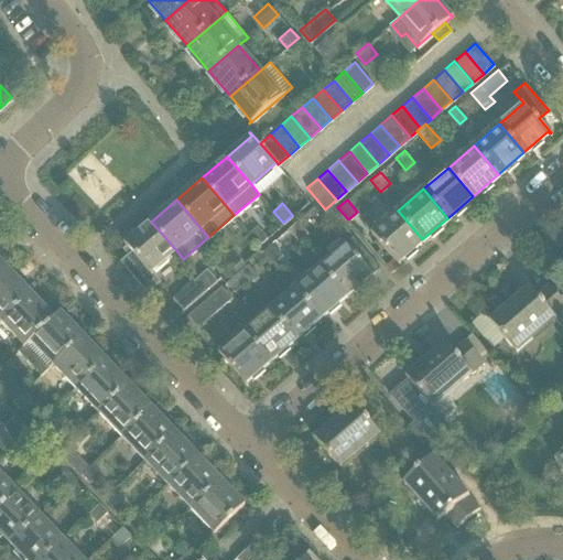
[(422,239),(398,211),(374,232),(371,229),(370,230),(399,264),(400,262),(398,260),(422,239)]
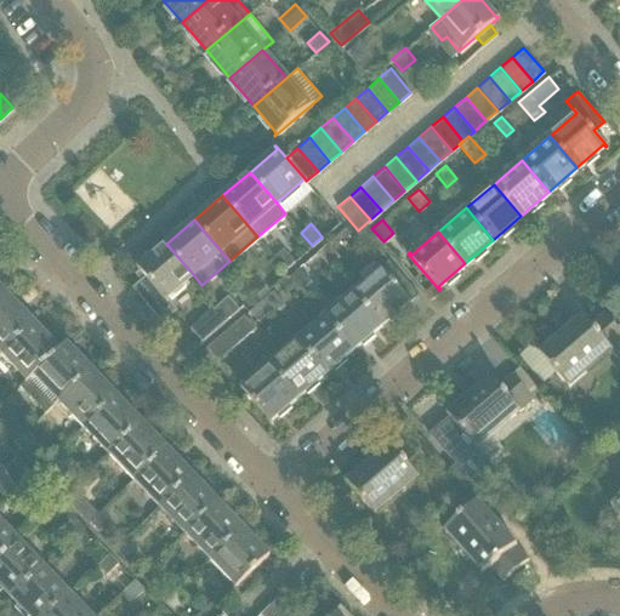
[(326,243),(317,251),(328,264),(339,256),(326,243)]
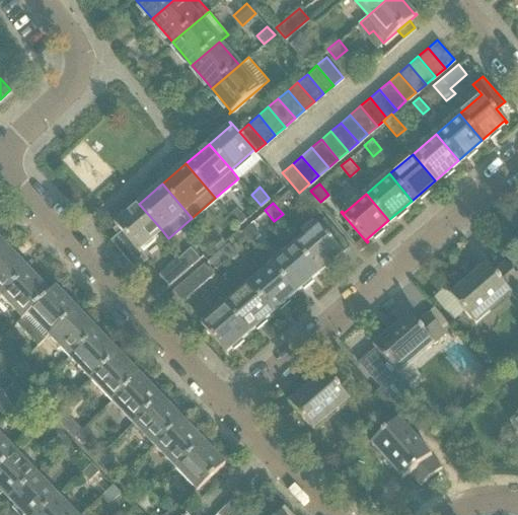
[(121,230),(111,239),(135,269),(136,268),(135,266),(145,256),(143,253),(140,250),(138,248),(161,229),(139,204),(123,217),(122,215),(114,222),(121,230)]
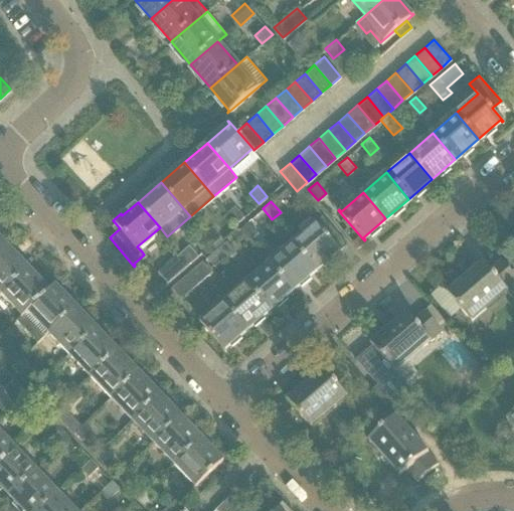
[(234,205),(226,212),(235,223),(243,216),(234,205)]
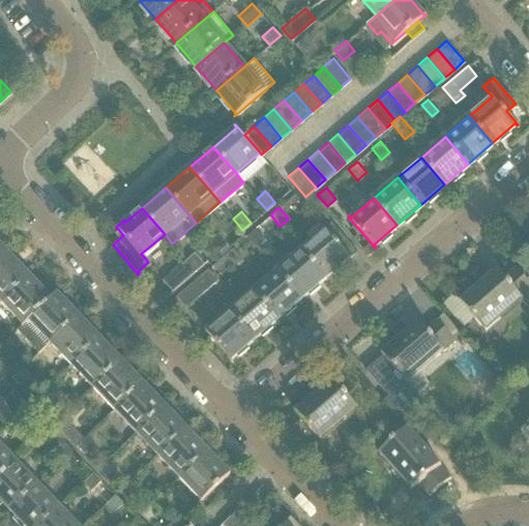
[(255,227),(246,235),(257,246),(265,239),(255,227)]
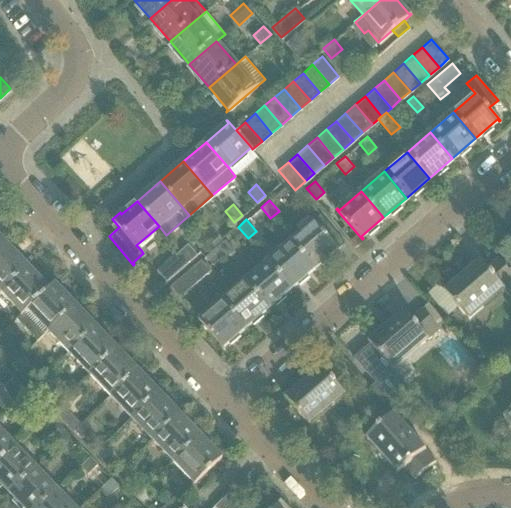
[(315,221),(291,241),(314,267),(336,248),(338,250),(339,249),(315,221)]
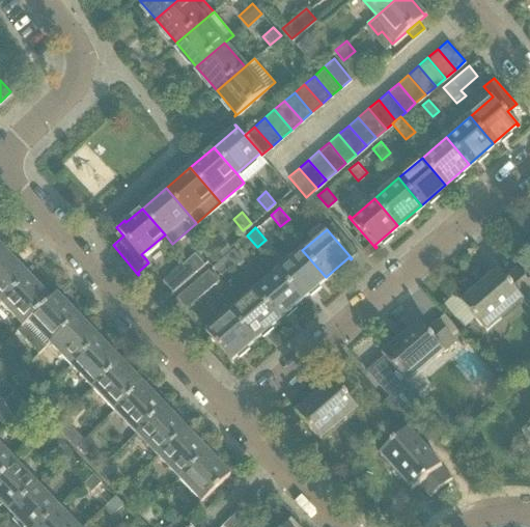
[(210,239),(220,250),(228,243),(219,231),(210,239)]
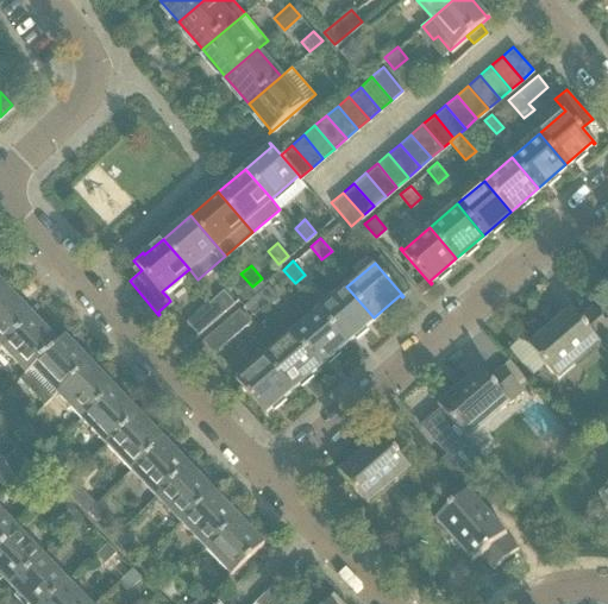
[(267,284),(256,293),(264,303),(267,306),(277,297),(267,284)]
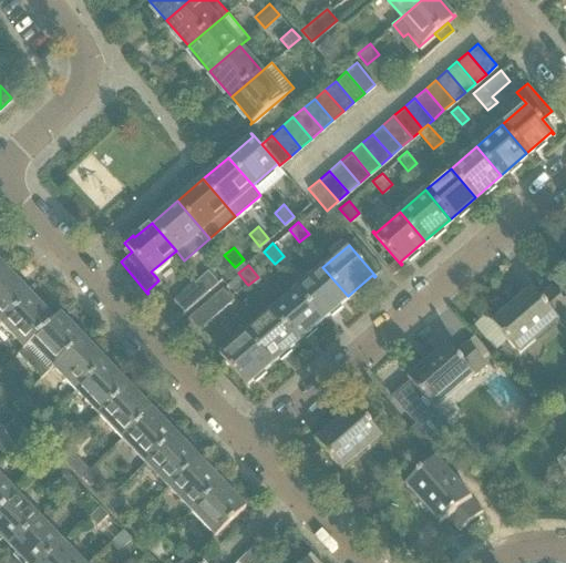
[(322,267),(297,289),(322,318),(348,296),(322,267)]
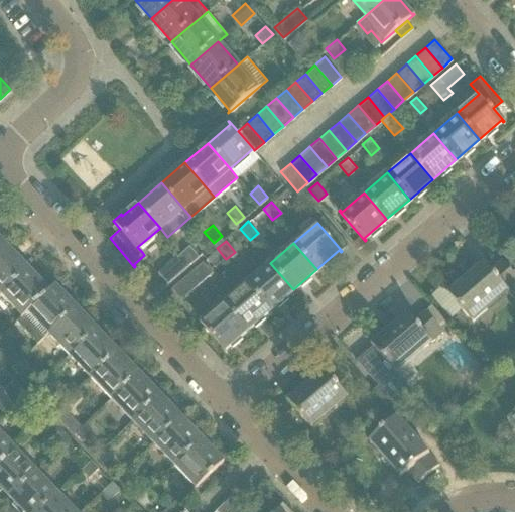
[(189,245),(180,252),(190,263),(199,256),(189,245)]
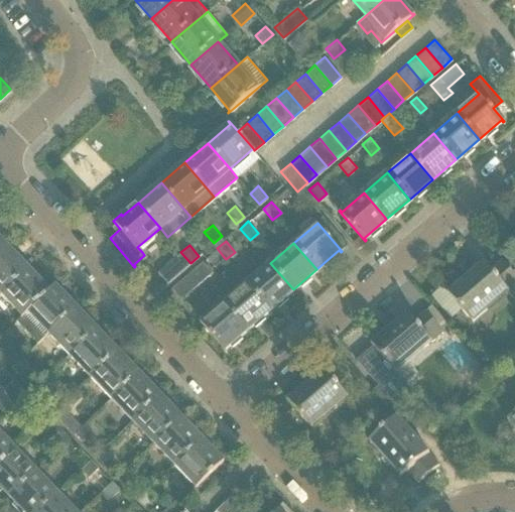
[(0,291),(24,269),(3,247),(0,249),(0,291)]
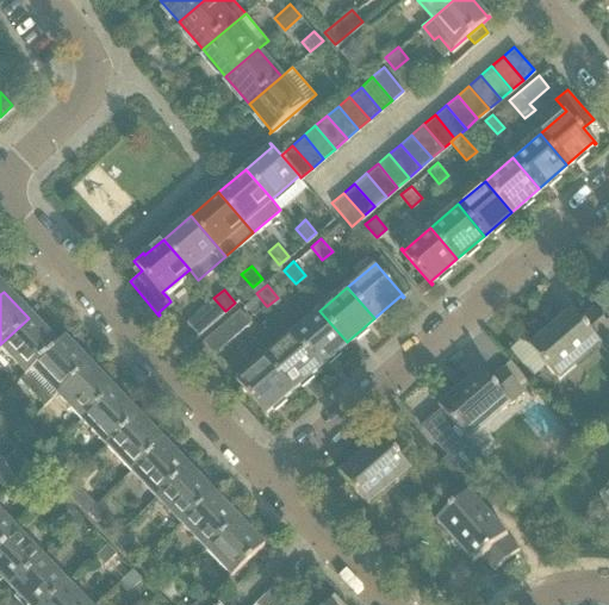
[(256,293),(244,304),(253,315),(265,304),(256,293)]
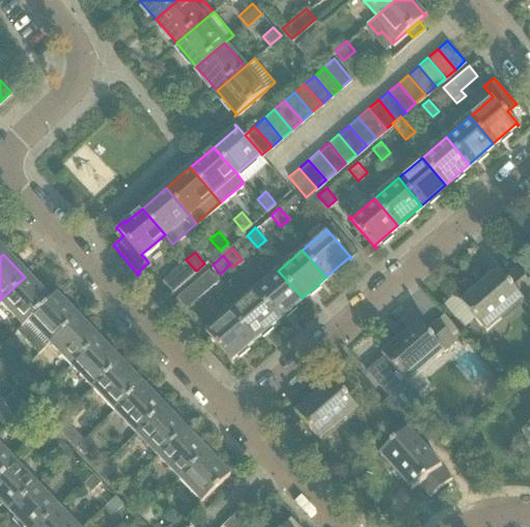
[(196,271),(186,259),(163,280),(172,290),(196,271)]
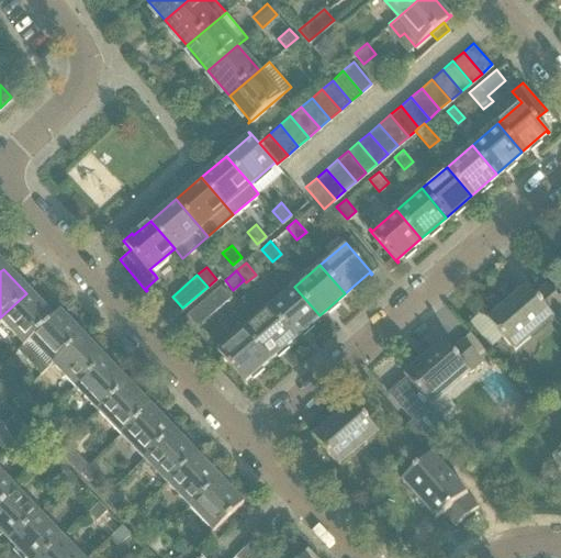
[(487,316),(486,317),(503,336),(511,346),(549,313),(552,316),(560,326),(560,299),(560,298),(546,281),(533,292),(526,283),(525,285),(527,287),(489,319),(487,316)]
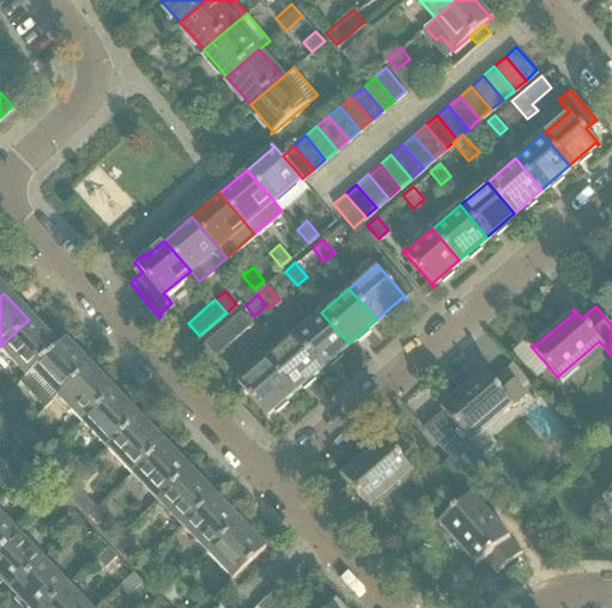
[(241,310),(231,318),(242,332),(253,323),(241,310)]
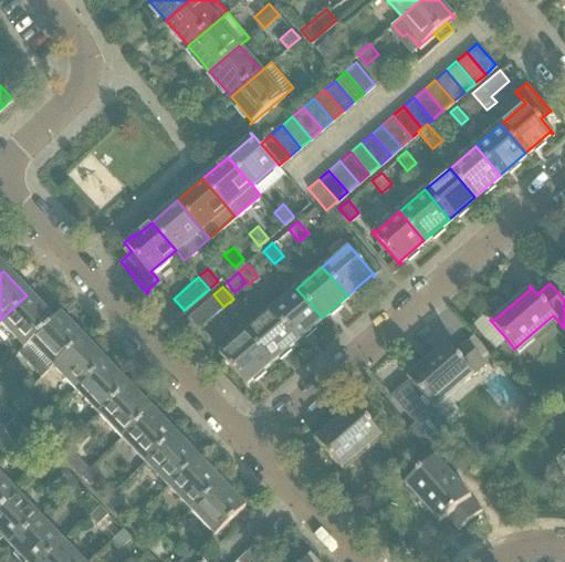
[(296,289),(271,310),(296,340),(322,318),(296,289)]
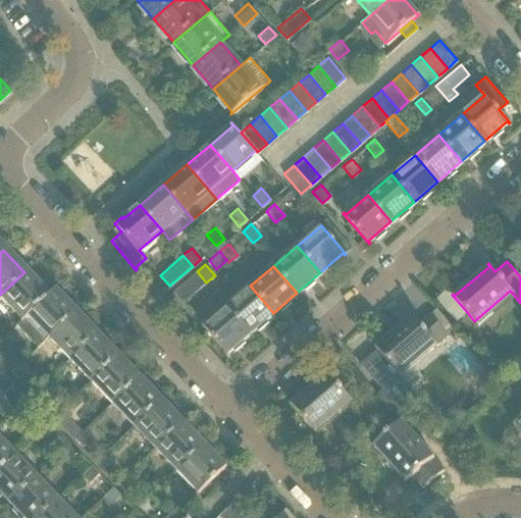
[(206,282),(197,271),(173,291),(184,302),(206,282)]
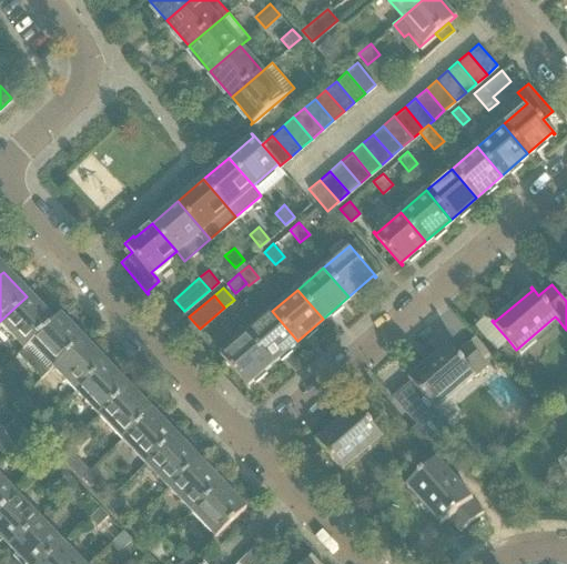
[(20,348),(49,320),(27,296),(0,321),(0,323),(21,346),(20,348)]
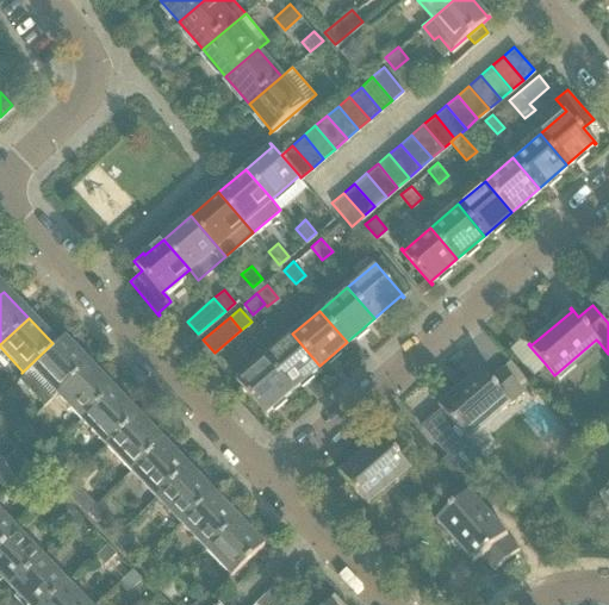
[(292,334),(265,357),(292,388),(319,366),(292,334)]
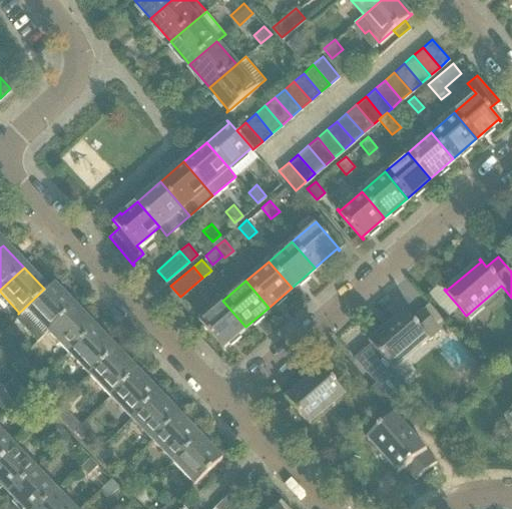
[(35,340),(45,330),(71,306),(51,285),(53,283),(52,282),(44,289),(18,314),(14,318),(35,340)]
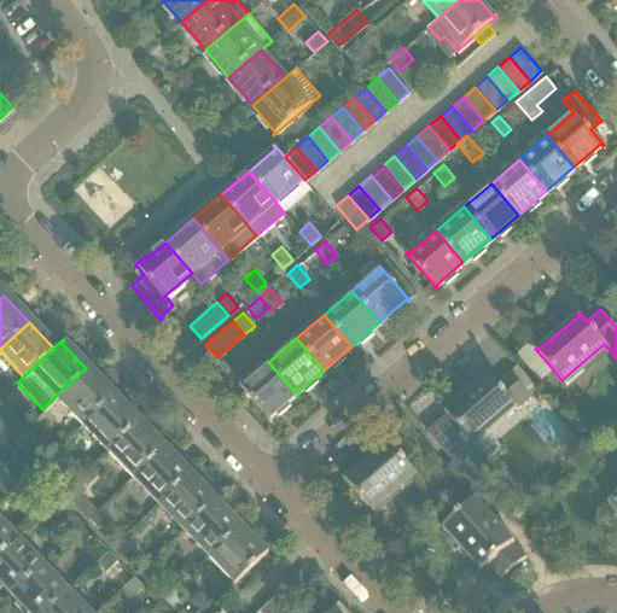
[(296,393),(268,362),(242,385),(239,383),(238,384),(269,420),(271,420),(268,416),(296,393)]
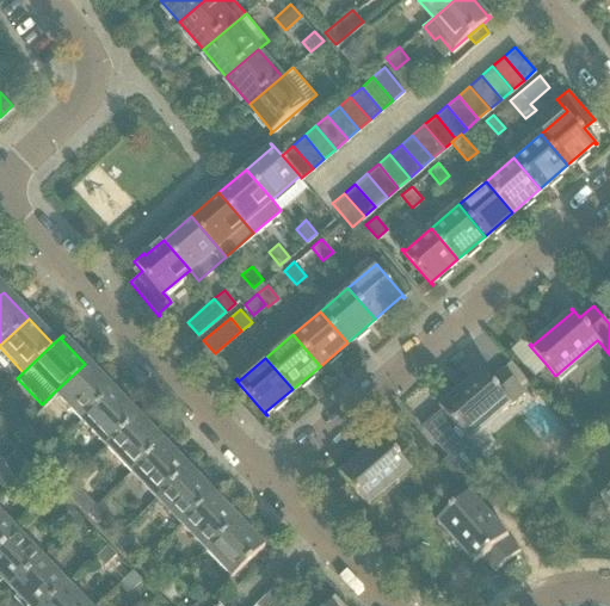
[(54,393),(79,419),(110,389),(85,364),(54,393)]
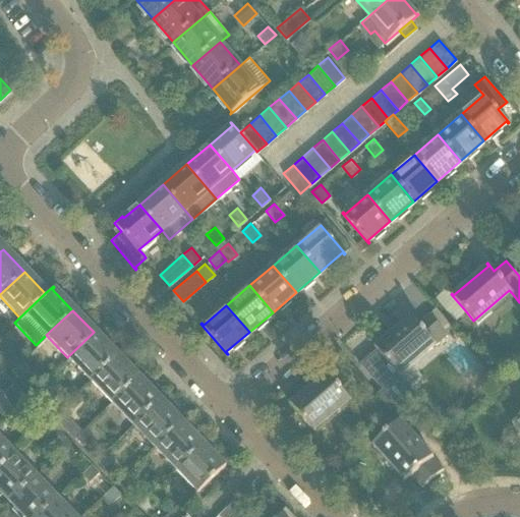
[(447,333),(442,327),(428,311),(416,322),(410,314),(409,314),(411,317),(395,330),(377,347),(376,347),(374,345),(373,346),(376,348),(359,362),(382,388),(398,375),(447,333)]
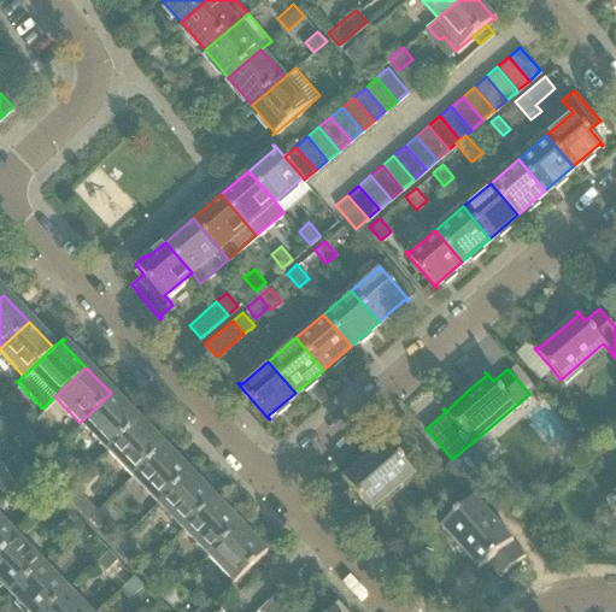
[(80,423),(105,449),(136,419),(111,393),(80,423)]
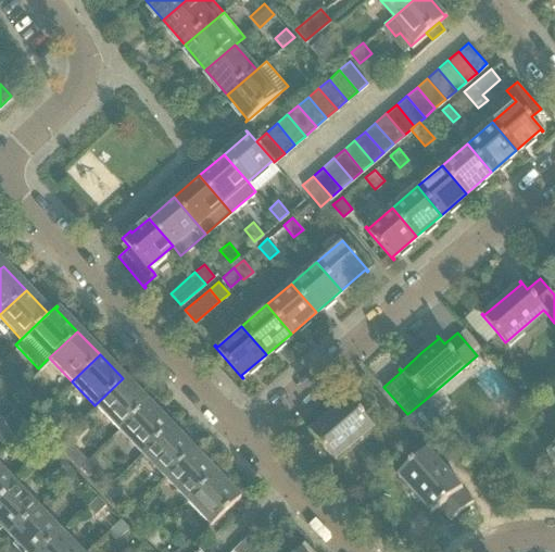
[(95,405),(117,429),(146,402),(123,378),(95,405)]
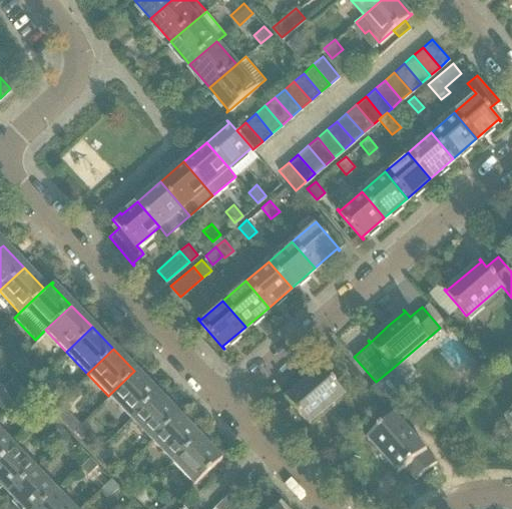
[(20,355),(9,365),(17,373),(28,363),(20,355)]
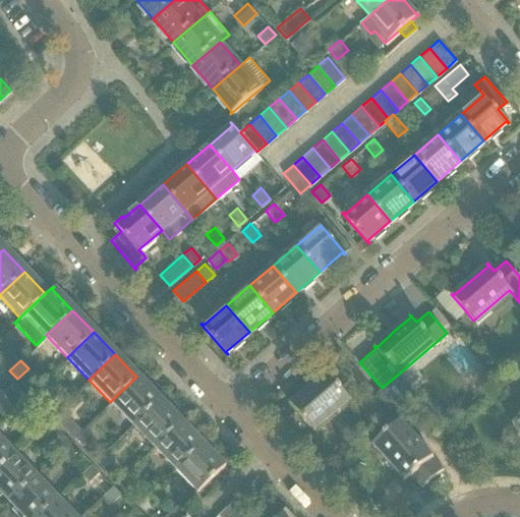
[(289,402),(314,432),(362,390),(344,367),(333,378),(326,370),(325,371),(327,372),(292,403),(290,401),(289,402)]
